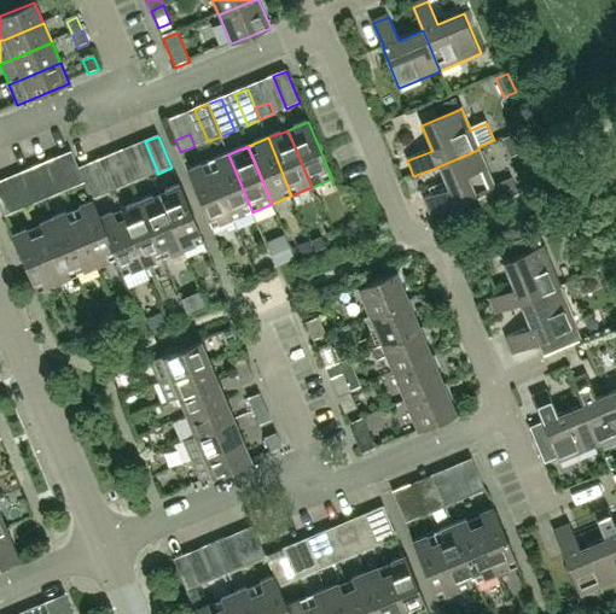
[(487,169),(478,150),(439,167),(448,191),(424,200),(430,215),(449,208),(449,209),(495,189),(487,169)]
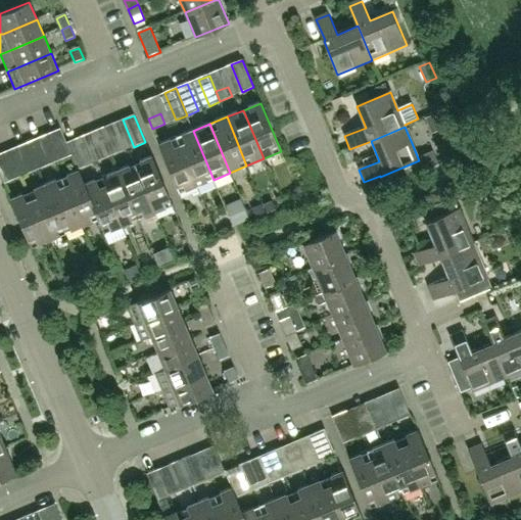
[(112,156),(108,146),(101,130),(90,134),(101,160),(112,156)]
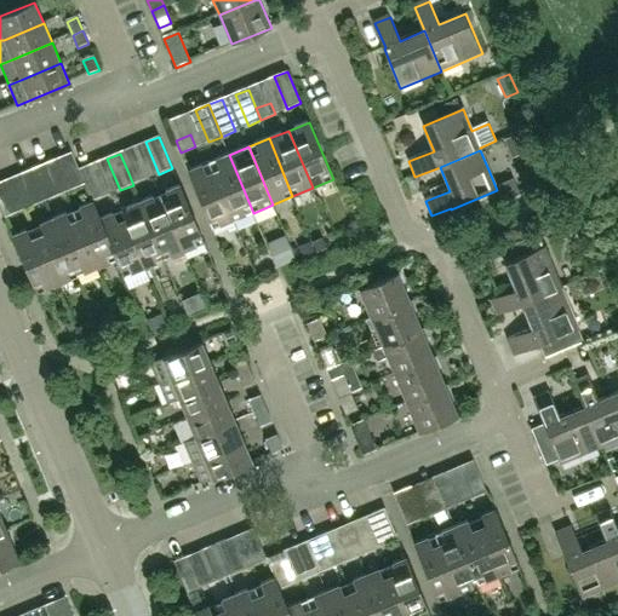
[(253,213),(229,155),(209,163),(233,222),(253,213)]
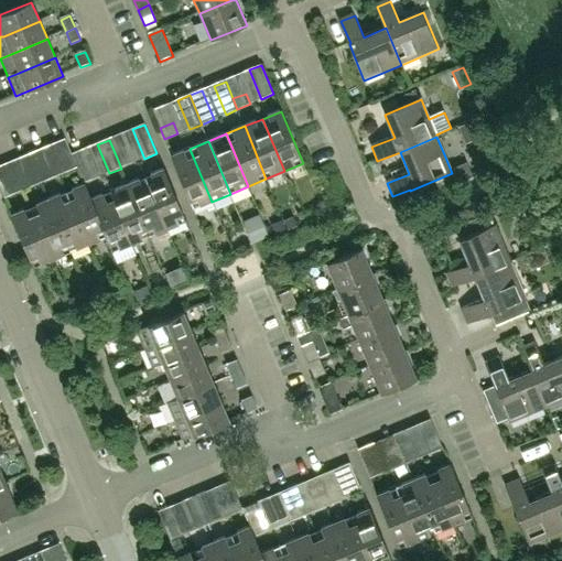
[(54,179),(42,149),(30,154),(42,184),(54,179)]
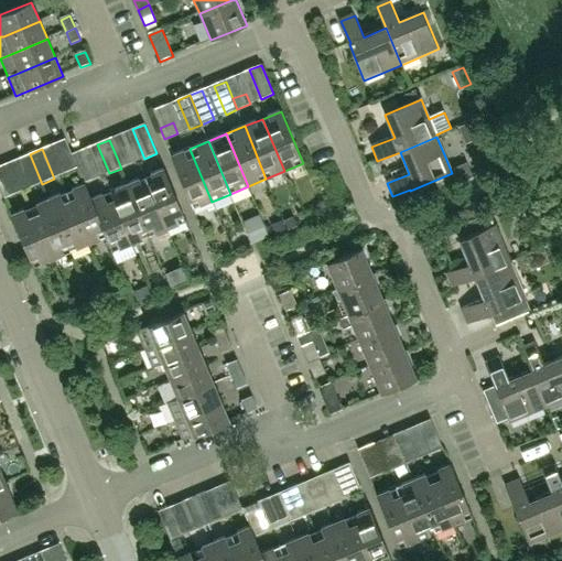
[(212,202),(190,149),(171,157),(193,209),(212,202)]
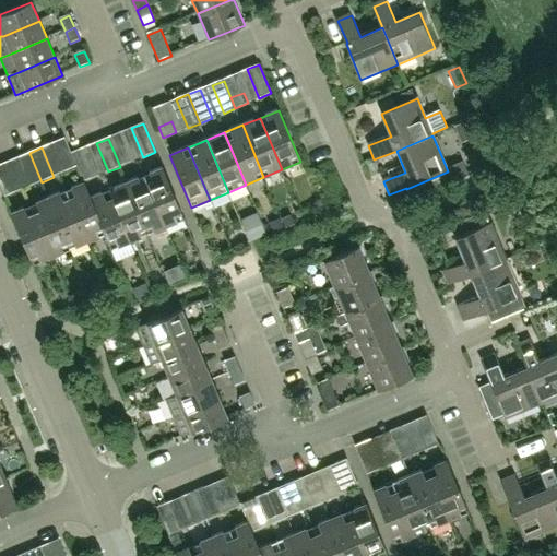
[(96,177),(84,149),(72,153),(73,156),(78,167),(84,182),(96,177)]
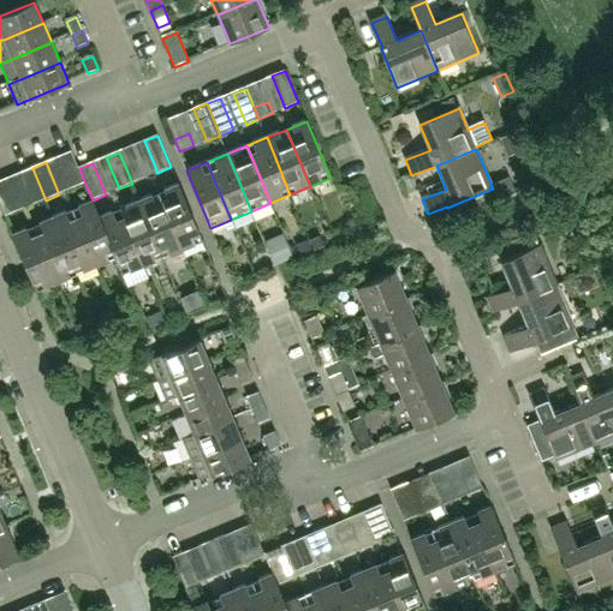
[(146,178),(141,167),(128,172),(132,184),(146,178)]
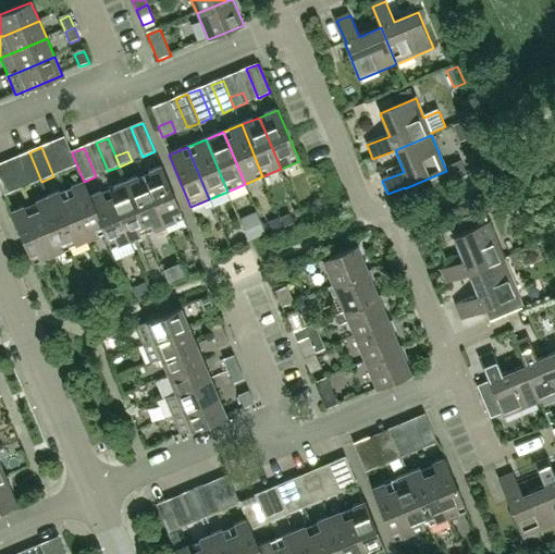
[(41,182),(29,152),(17,158),(29,186),(41,182)]
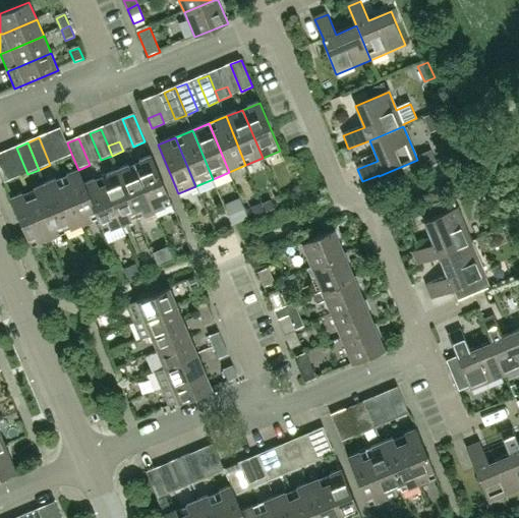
[(72,156),(68,146),(56,151),(60,160),(72,156)]
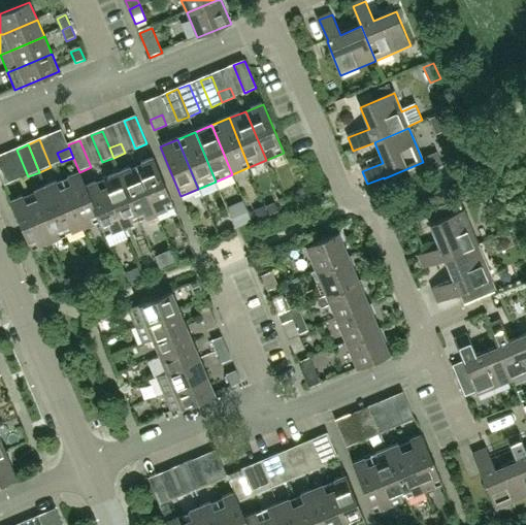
[(174,208),(155,160),(136,167),(157,216),(174,208)]
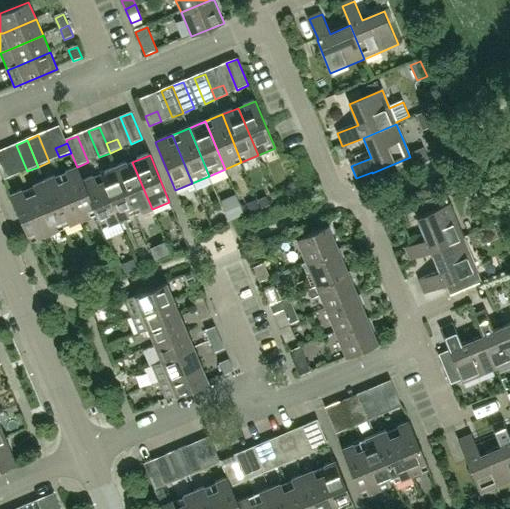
[(152,209),(132,162),(116,168),(136,216),(152,209)]
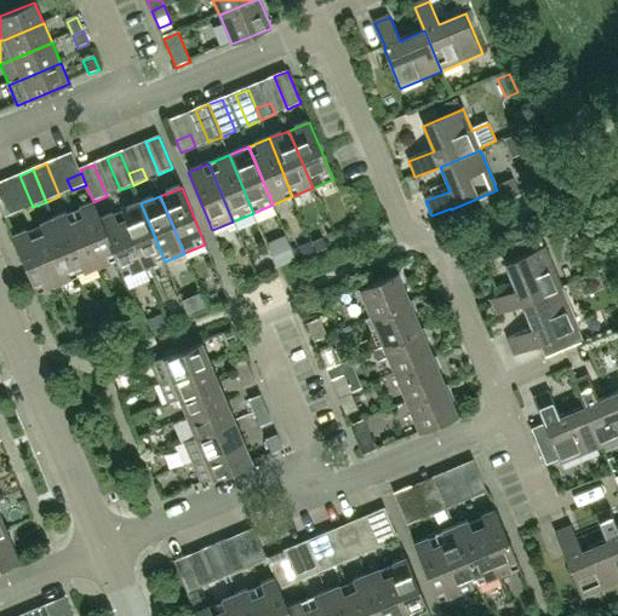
[(19,213),(15,202),(1,207),(6,219),(19,213)]
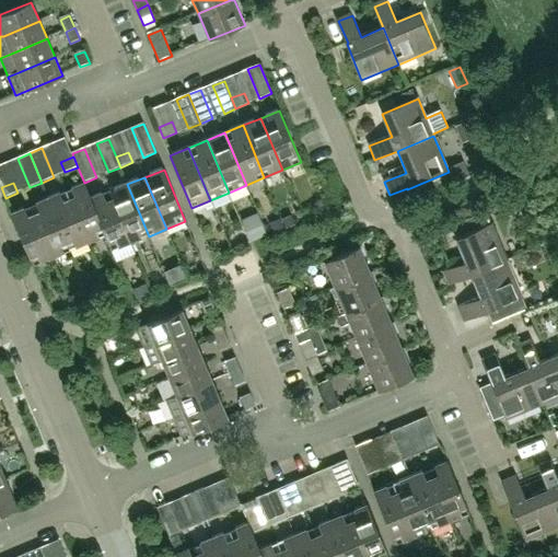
[(130,244),(108,192),(92,199),(85,184),(84,185),(106,236),(112,252),(130,244)]
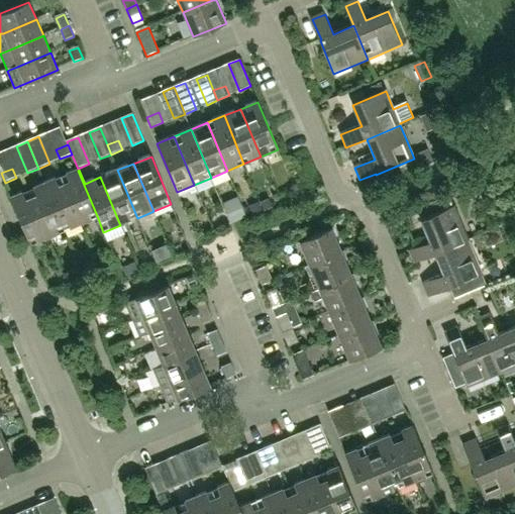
[(137,218),(117,170),(100,177),(120,225),(137,218)]
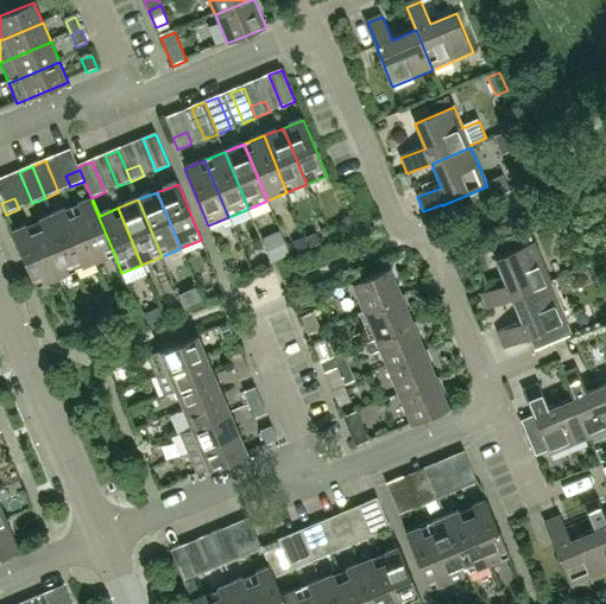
[(115,256),(92,201),(73,208),(95,265),(115,256)]
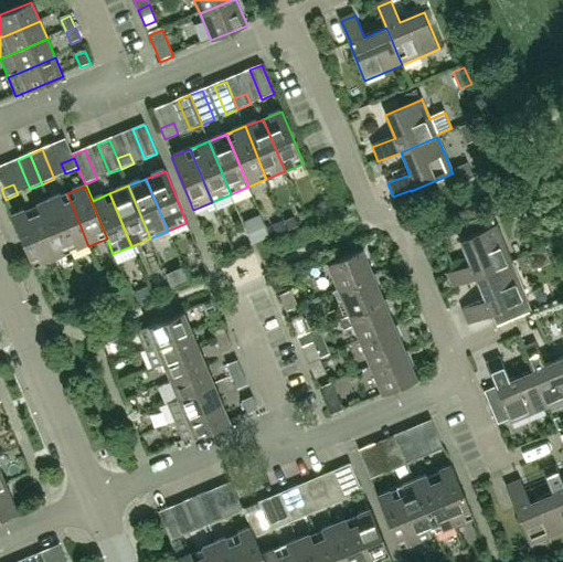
[(88,246),(67,193),(49,201),(71,254),(88,246)]
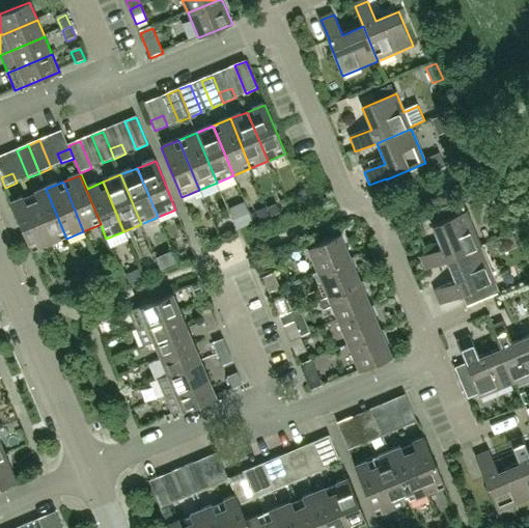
[(66,239),(46,189),(29,196),(49,246),(66,239)]
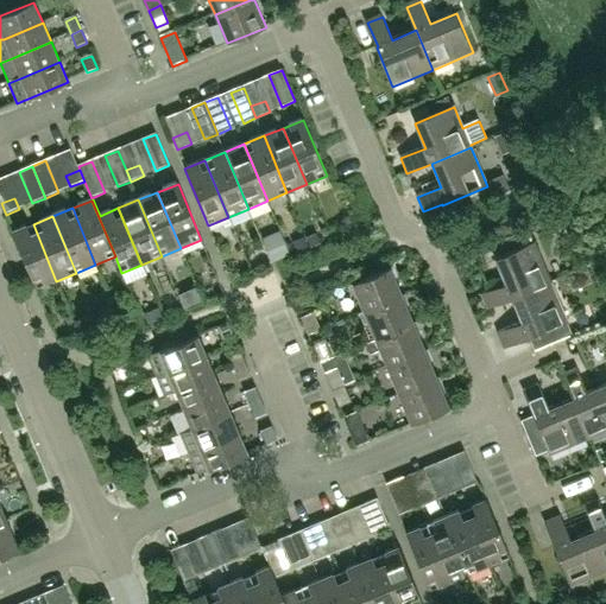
[(56,281),(33,224),(13,233),(36,290),(56,281)]
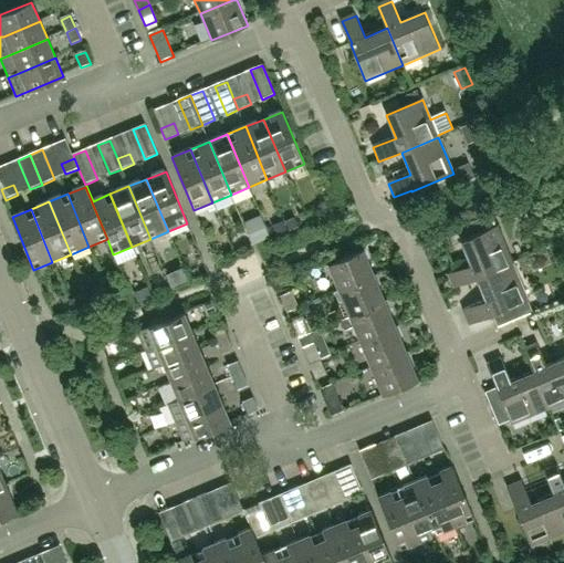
[(512,262),(504,246),(492,215),(462,227),(468,239),(461,242),(471,266),(449,274),(455,289),(478,279),(512,264),(512,262)]
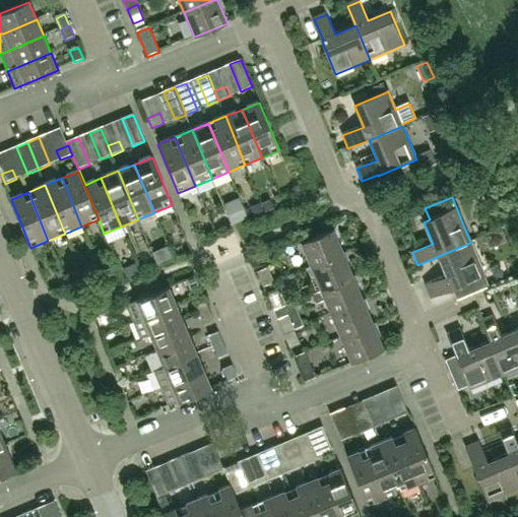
[(272,200),(262,204),(265,211),(265,213),(275,209),(274,207),(272,200)]
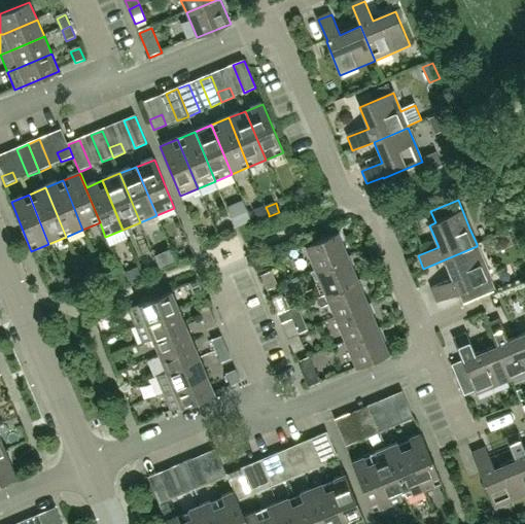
[(264,208),(254,212),(257,218),(257,220),(268,216),(267,214),(264,208)]
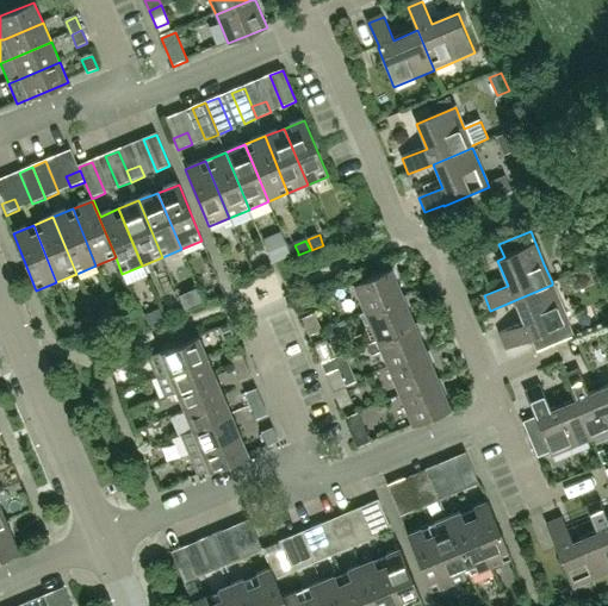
[(286,245),(268,252),(273,263),(273,264),(291,257),(291,256),(286,245)]
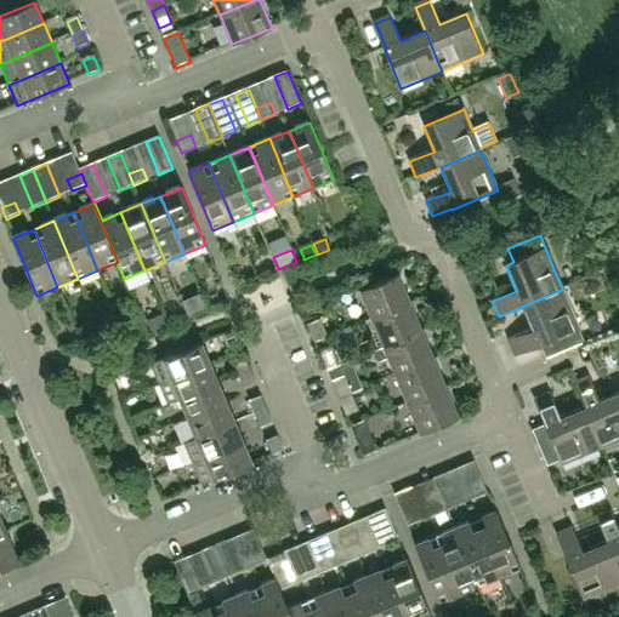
[(410,303),(398,274),(359,290),(372,319),(410,303)]
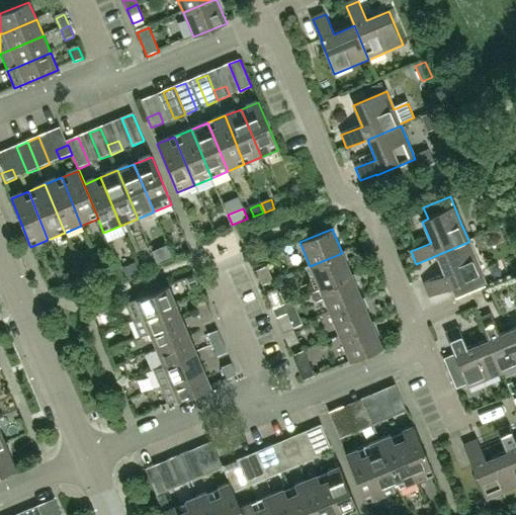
[(484,276),(476,258),(468,242),(437,255),(445,276),(425,284),(430,297),(451,288),(451,289),(479,278),(484,276)]
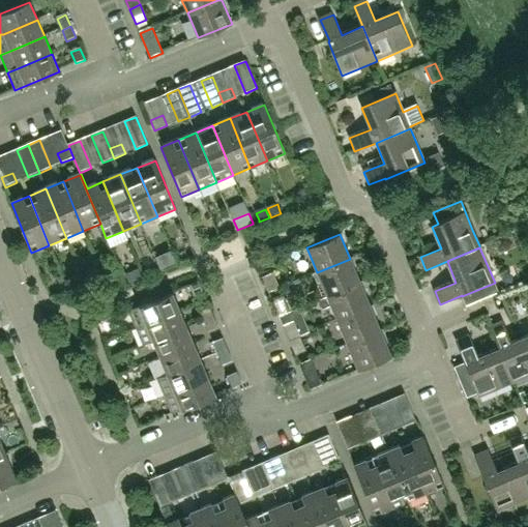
[(360,283),(350,259),(317,272),(327,297),(360,283)]
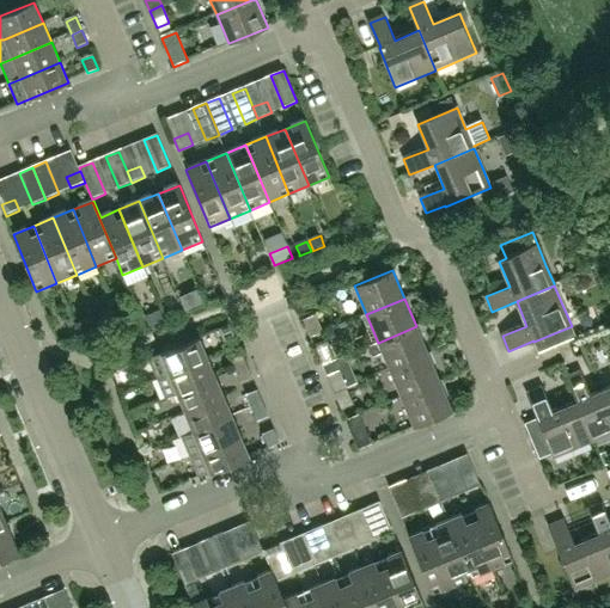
[(128,302),(116,307),(122,319),(134,314),(128,302)]
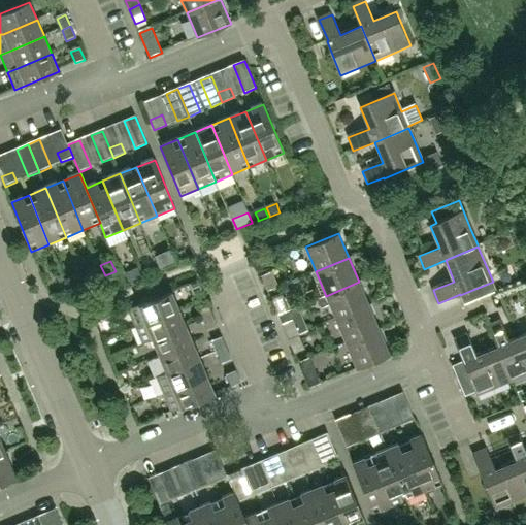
[(138,269),(125,274),(129,284),(142,279),(141,277),(138,269)]
